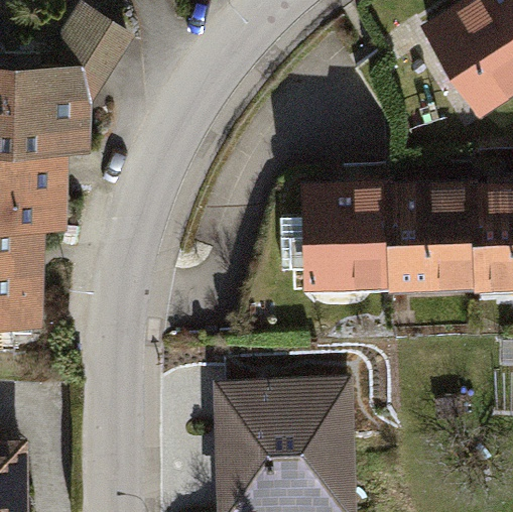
[(480,119),(512,98),(512,0),(463,0),(421,26),(480,119)]
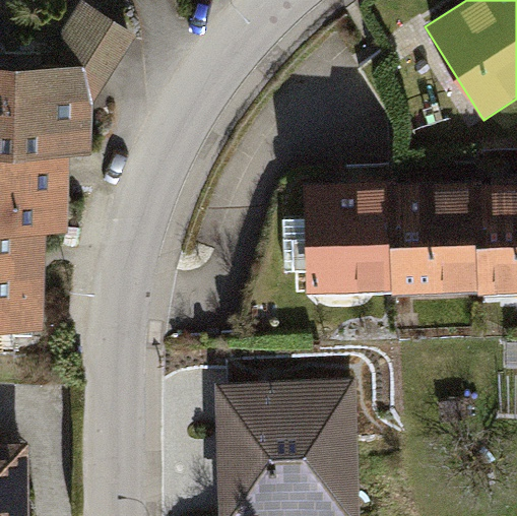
[(68,158),(90,158),(91,106),(136,38),(79,1),(61,31),(60,70),(0,68),(0,147),(7,148),(7,156),(68,158)]
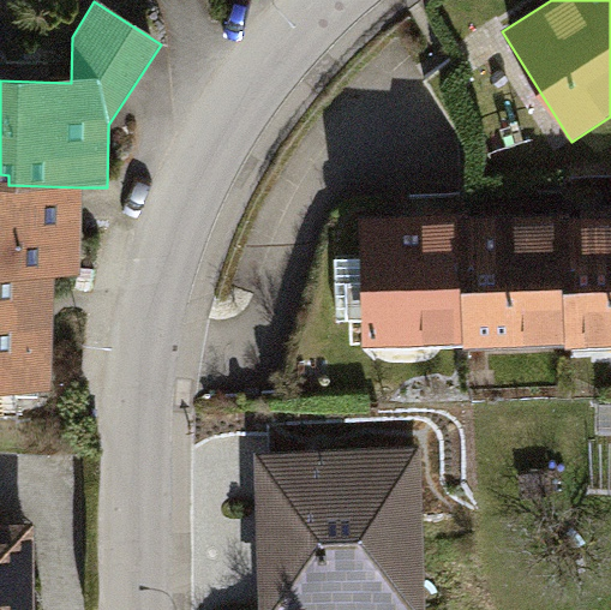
[(0,275),(51,277),(78,277),(81,187),(9,185),(9,175),(0,174),(0,275)]
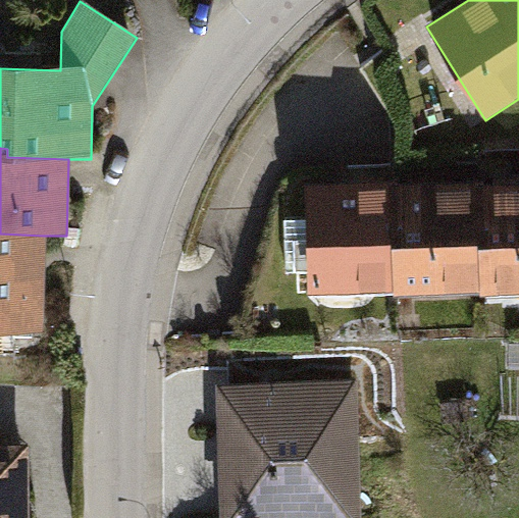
[(393,293),(390,187),(390,183),(304,186),(308,296),(393,293)]
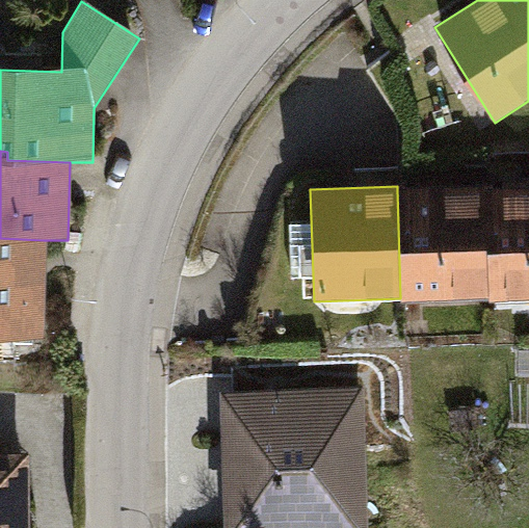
[(488,299),(484,190),(484,186),(397,190),(400,298),(401,302),(488,299)]
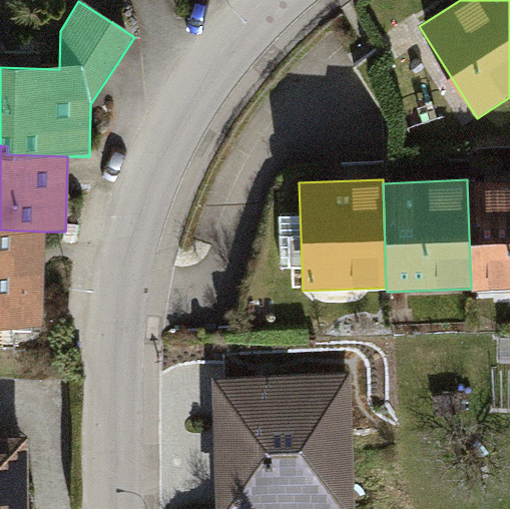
[(471,293),(509,291),(509,181),(467,183),(471,289),(471,293)]
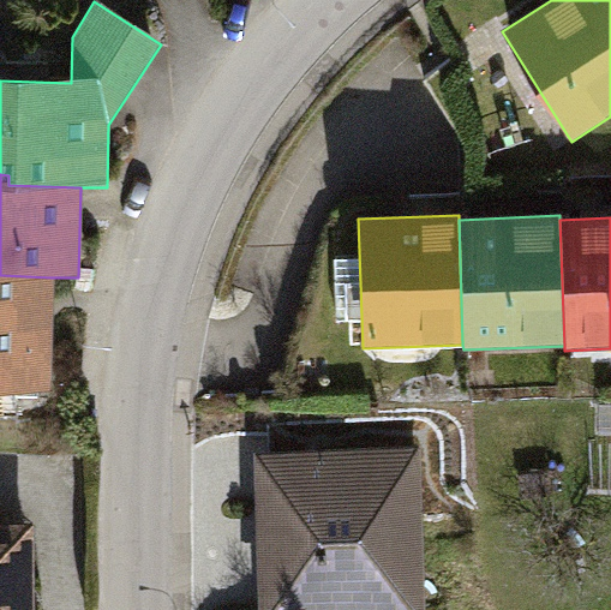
[(0,392),(48,394),(51,277),(0,275),(0,392)]
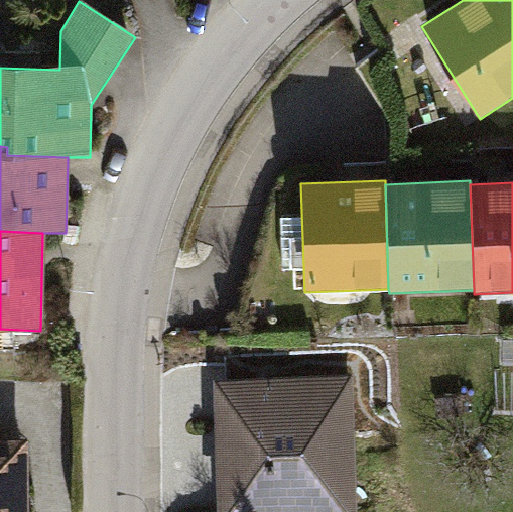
[(355,511),(352,412),(215,416),(217,511),(355,511)]
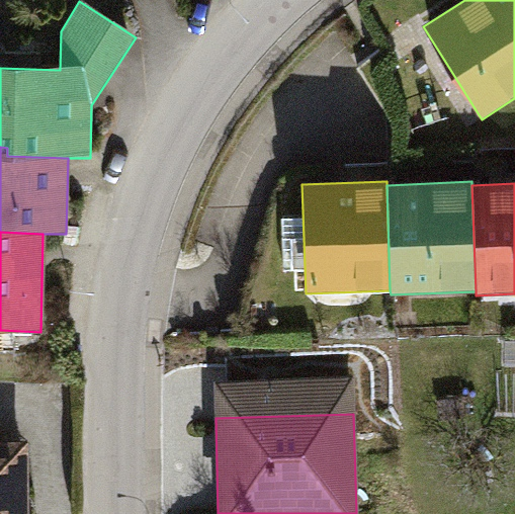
[(26,513),(26,445),(0,444),(0,513),(26,513)]
